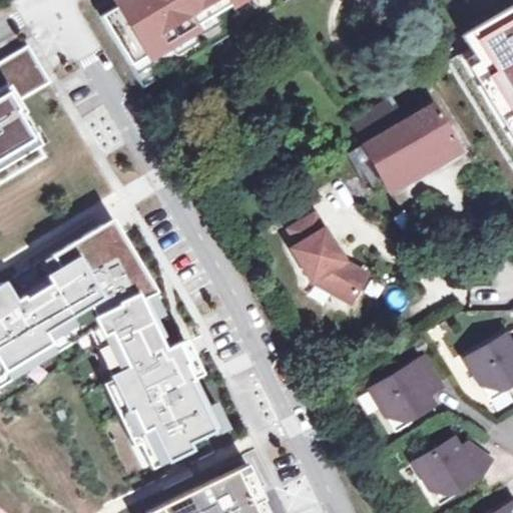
[(113,9),(98,17),(128,67),(162,47),(164,51),(197,31),(194,27),(229,6),(225,0),(115,0),(109,3),(113,9)]
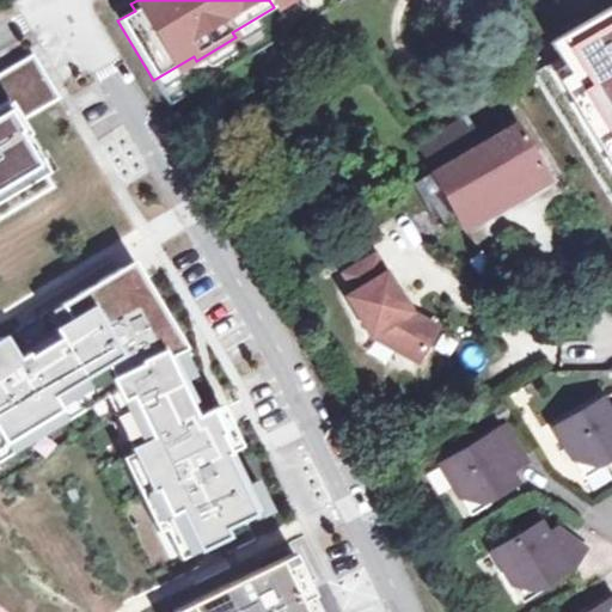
[(0,199),(46,171),(23,135),(26,134),(18,121),(60,97),(34,54),(0,74),(0,199)]
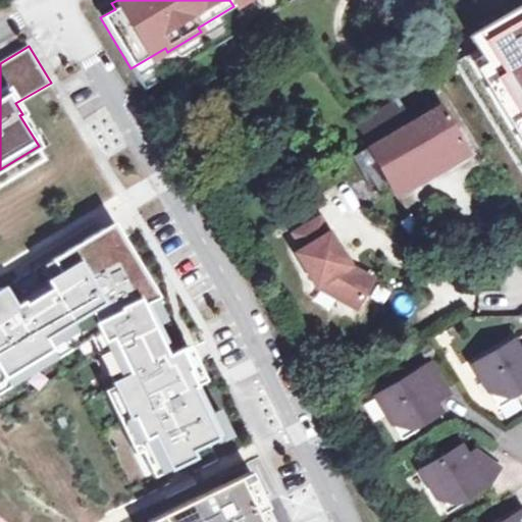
[(521,54),(463,91),(491,139),(521,120),(521,54)]
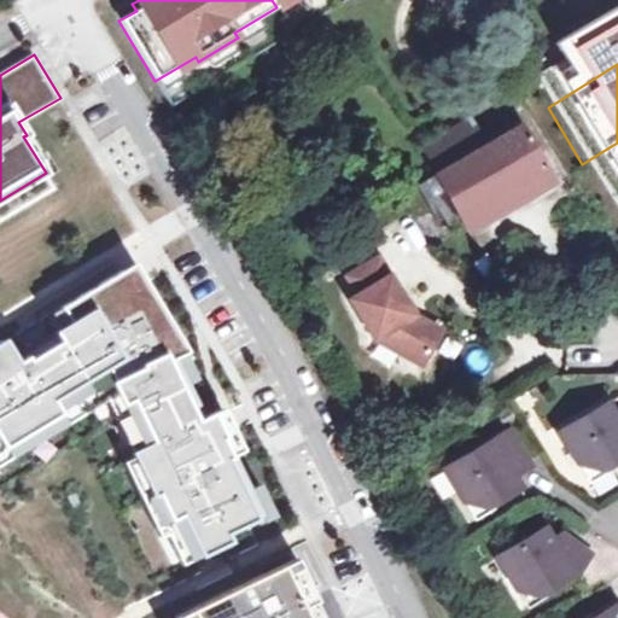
[(417,145),(435,173),(488,143),(470,114),(417,145)]
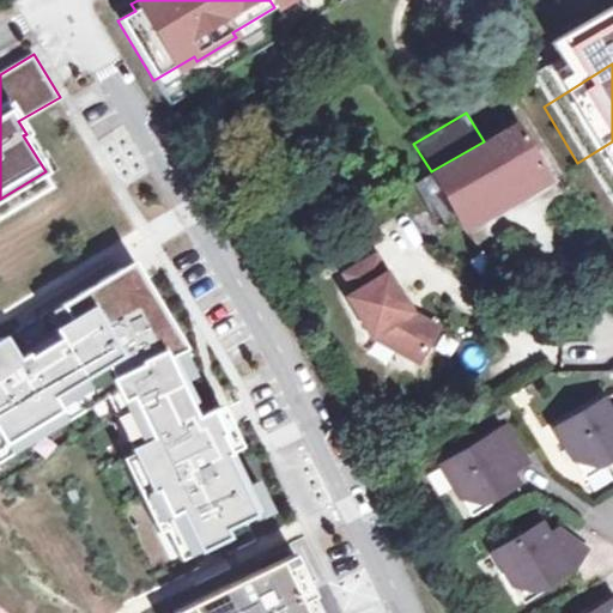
[(515,122),(484,141),(431,171),(457,216),(540,167),(515,122)]
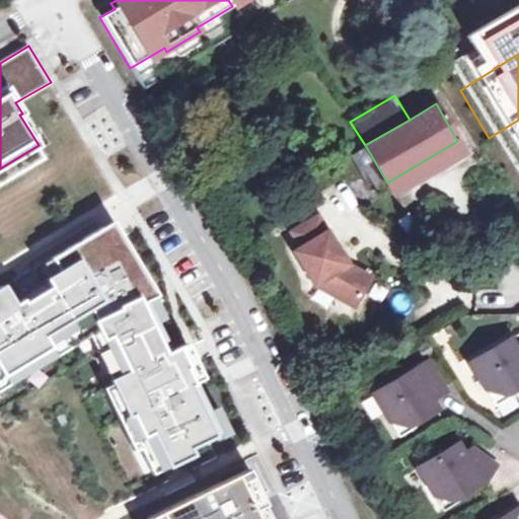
[(387,182),(365,145),(349,155),(371,192),(387,182)]
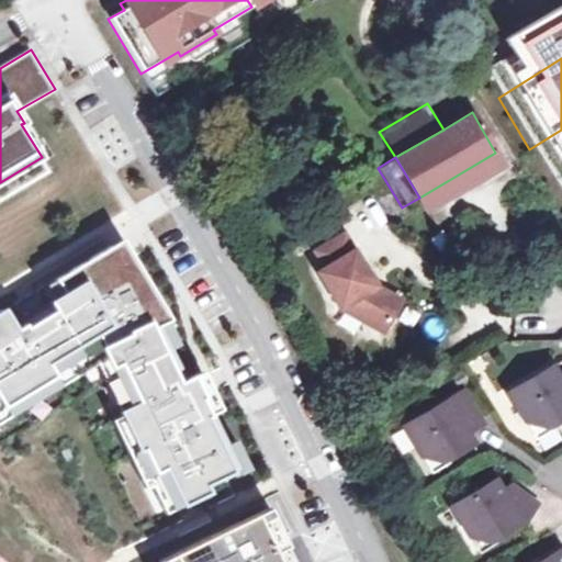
[(375,285),(345,234),(316,250),(326,267),(319,271),(341,306),(347,304),(388,326),(401,300),(375,285)]
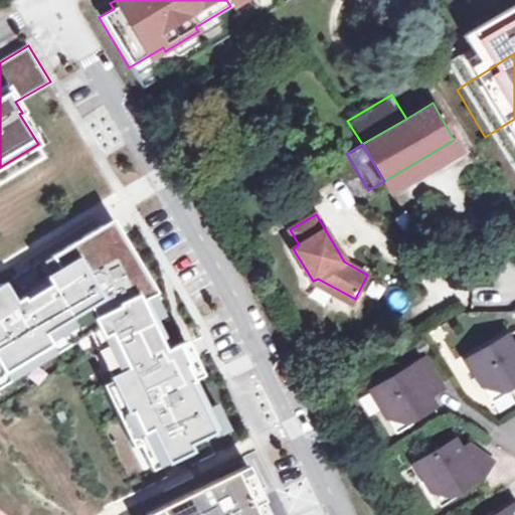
[(102,226),(0,287),(0,374),(78,327),(95,320),(121,373),(111,377),(146,451),(143,452),(152,470),(192,451),(189,444),(219,430),(195,379),(203,375),(186,340),(169,348),(144,295),(155,290),(123,236),(112,243),(102,226)]
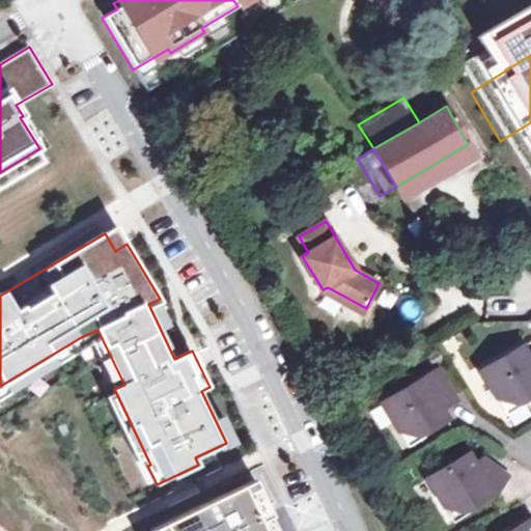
[(328,287),(323,289),(362,313),(366,308),(328,287)]
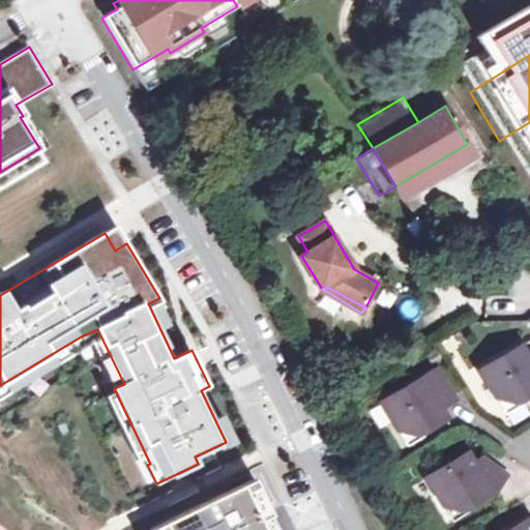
[(81,336),(0,385),(0,398),(91,343),(106,372),(96,377),(141,468),(147,465),(150,464),(114,388),(124,384),(97,329),(81,336)]
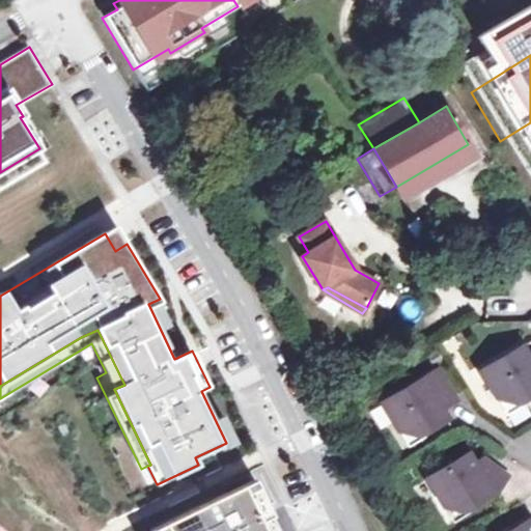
[(524,346),(482,371),(498,398),(509,401),(524,393),(527,399),(530,396),(530,355),(529,357),(524,346)]
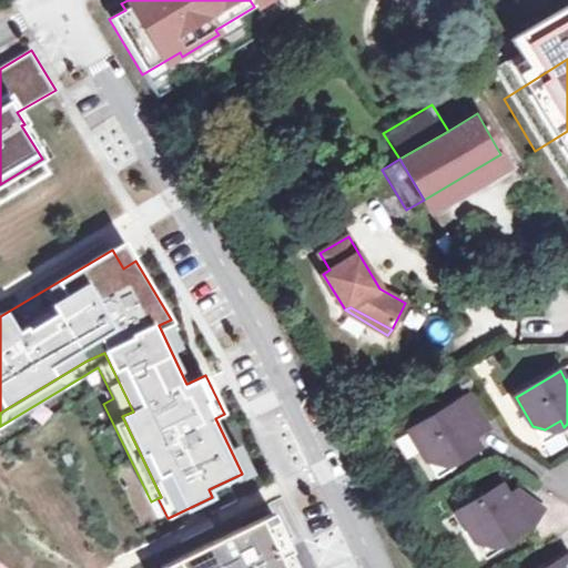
[(474,437),(489,428),(470,396),(411,432),(427,459),(440,463),(455,454),(458,460),(480,447),(474,437)]
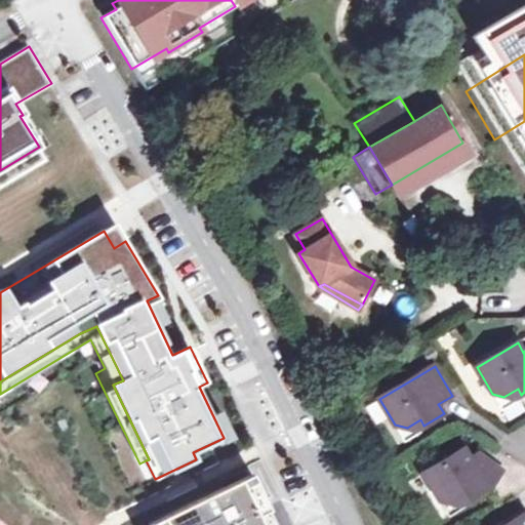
[(503,397),(492,394),(500,407),(521,395),(518,389),(503,397)]
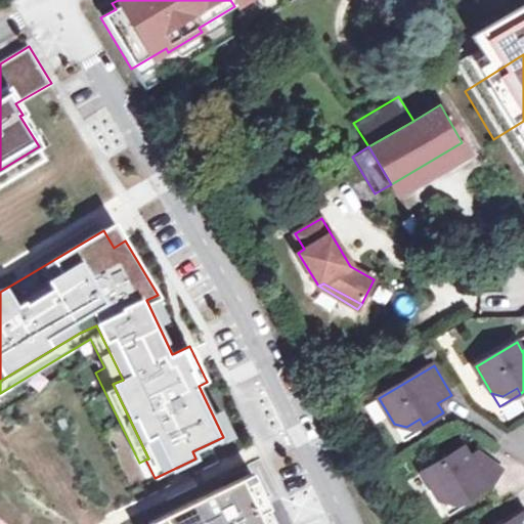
[(423,425),(420,419),(406,427),(394,424),(402,437),(423,425)]
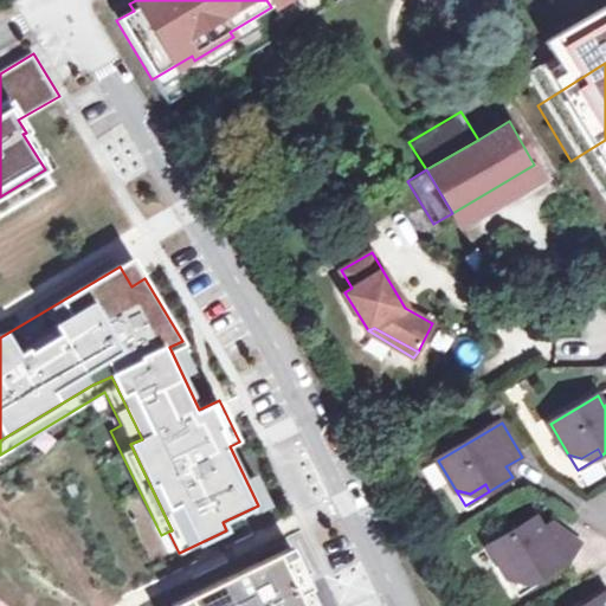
[(581,542),(553,523),(543,529),(536,519),(489,546),(507,577),(520,580),(535,571),(539,578),(569,560),(581,542)]
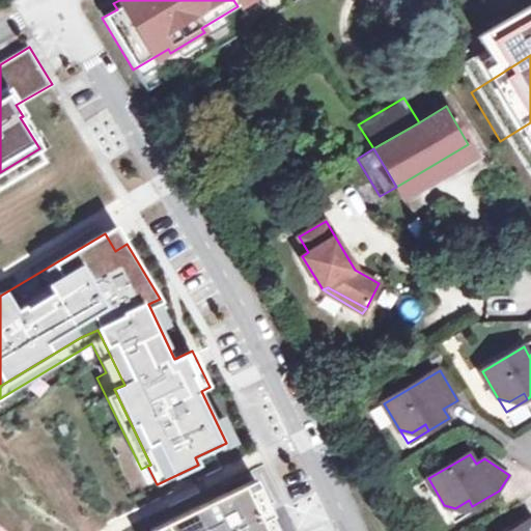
[(279,530),(255,480),(154,529),(154,530),(279,530)]
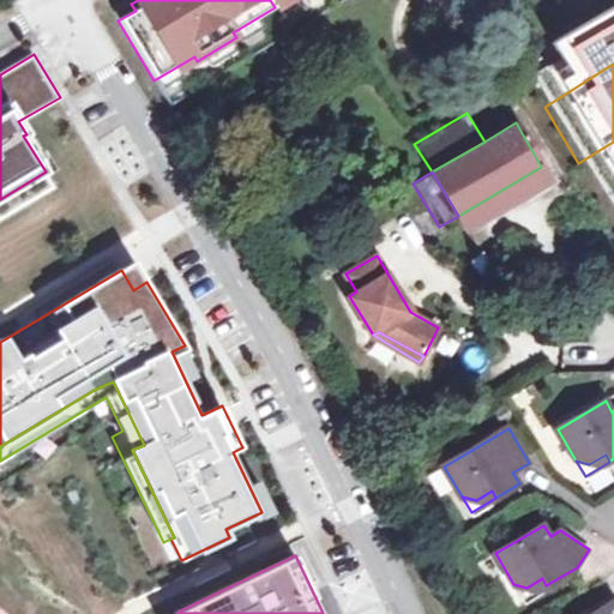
[(513,584),(523,600),(546,585),(542,578),(527,588),(513,584)]
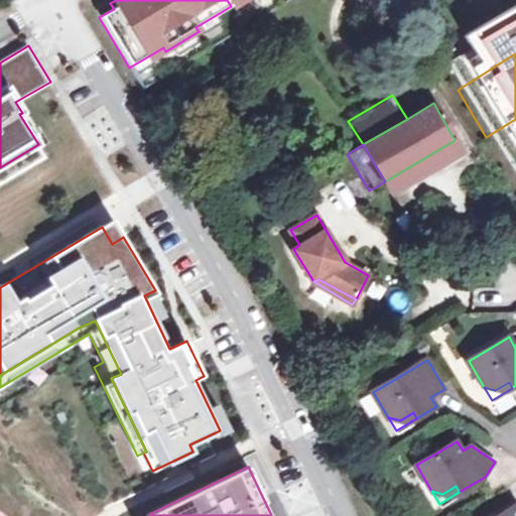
[(515,515),(515,504),(496,515),(515,515)]
